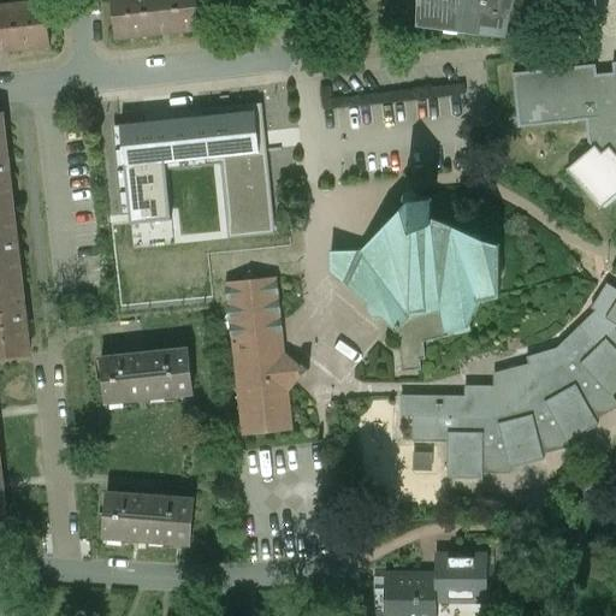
[(207,0),(112,0),(118,41),(212,28),(207,0)]
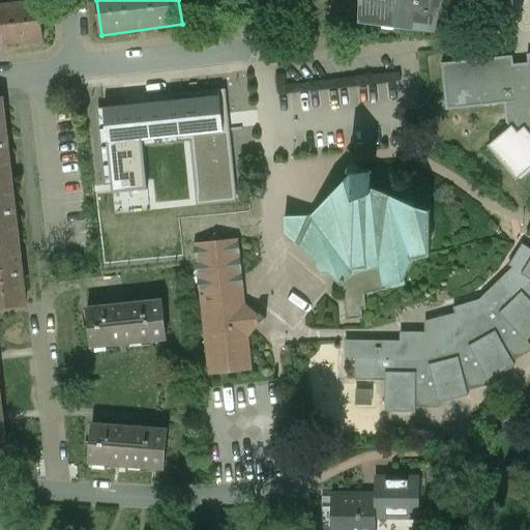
[(362,0),(362,22),(364,22),(364,20),(395,24),(395,26),(401,27),(401,25),(434,29),(433,31),(435,31),(441,0),(362,0)]
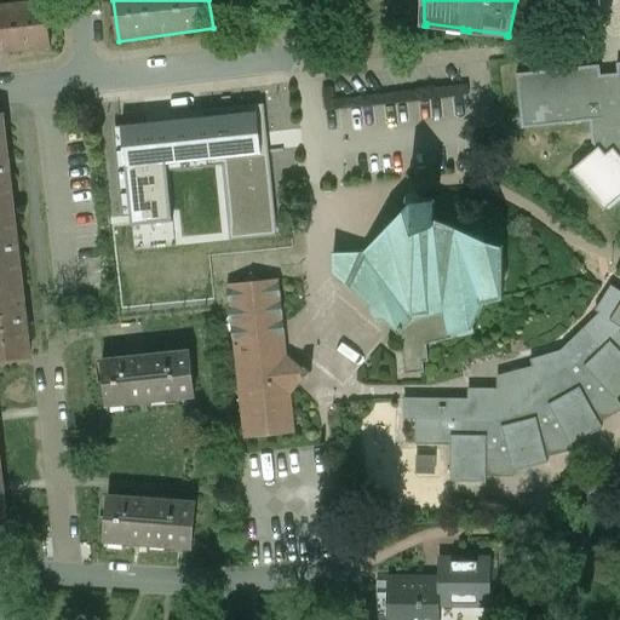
[(46,6),(0,10),(0,53),(51,49),(46,6)]
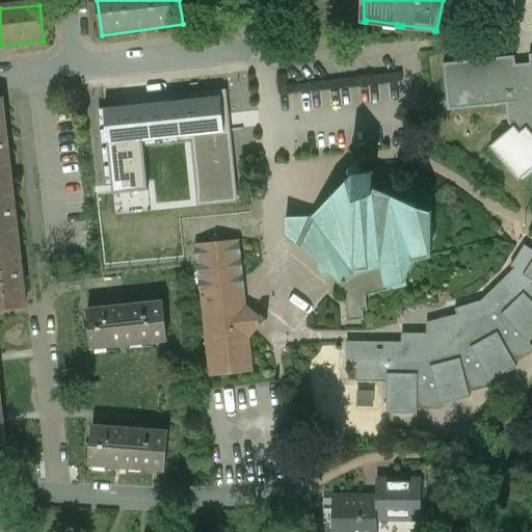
[(448,110),(506,105),(508,105),(509,125),(512,129),(489,149),(519,183),(531,170),(531,54),(529,55),(530,64),(515,65),(514,57),(444,63),(448,110)]
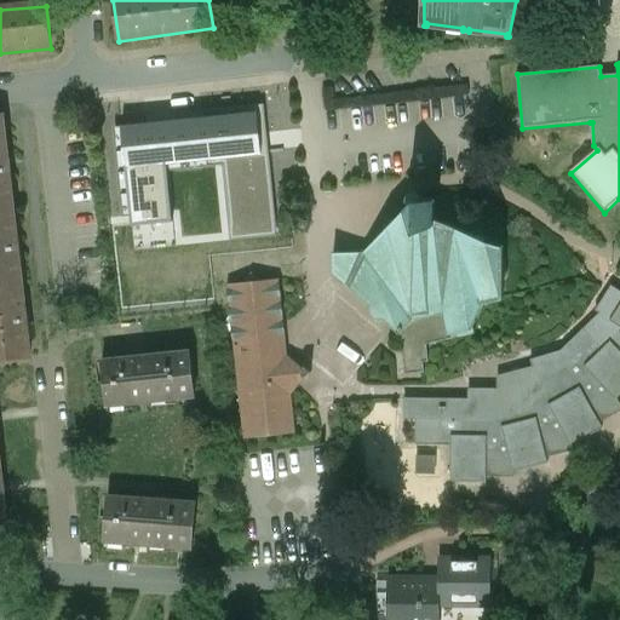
[(240,183),(253,181),(250,154),(277,151),(273,105),(230,110),(230,118),(207,120),(206,114),(166,118),(168,148),(187,145),(189,161),(182,162),(184,182),(191,181),(194,202),(241,197),(240,183)]
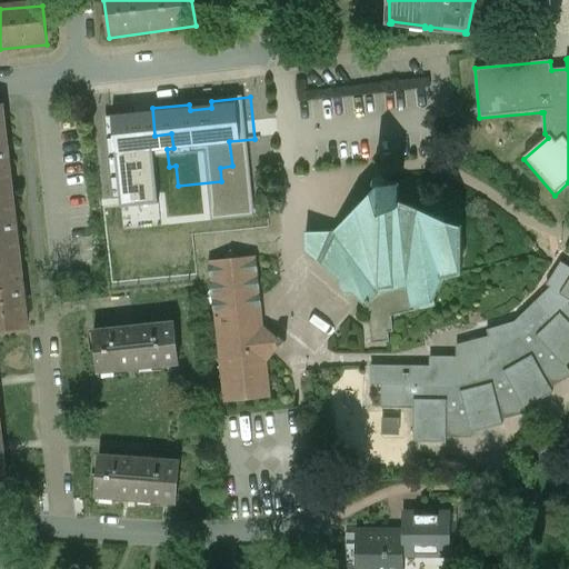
[(3,106),(0,106),(0,331),(29,329),(25,292),(17,218),(8,143),(3,106)]
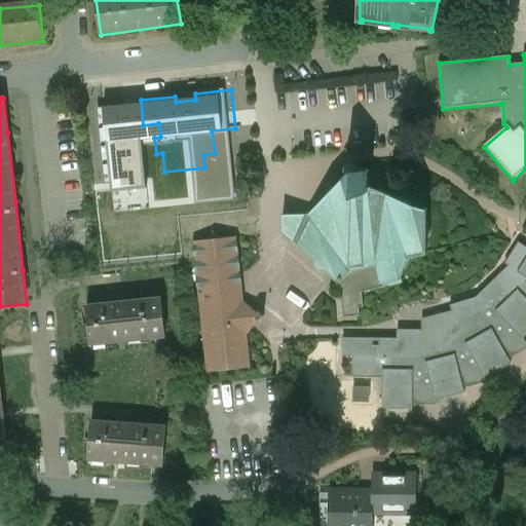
[(109,104),(84,107),(87,132),(112,128),(109,104)]
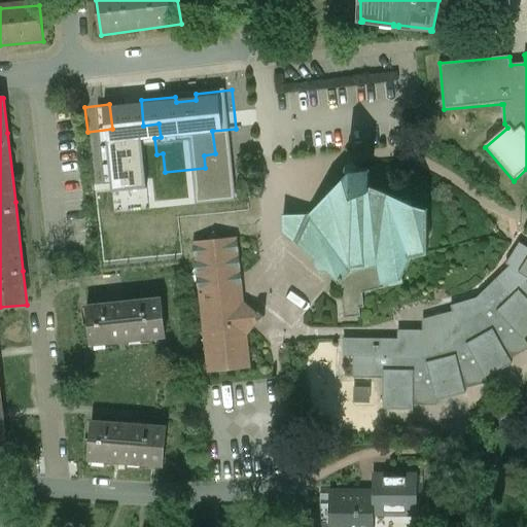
[(372,172),(358,172),(358,171),(358,170),(357,168),(356,167),(355,166),(352,165),(349,166),(347,168),(346,171),(347,173),(347,174),(348,175),(338,185),(332,187),(327,189),(325,195),(324,200),(310,215),(283,215),(283,233),(315,261),(318,271),(322,273),(327,273),(341,284),(351,273),(379,267),(383,284),(405,279),(413,258),(428,254),(428,243),(431,238),(432,233),(431,227),(428,222),(428,211),(371,187),(372,172)]
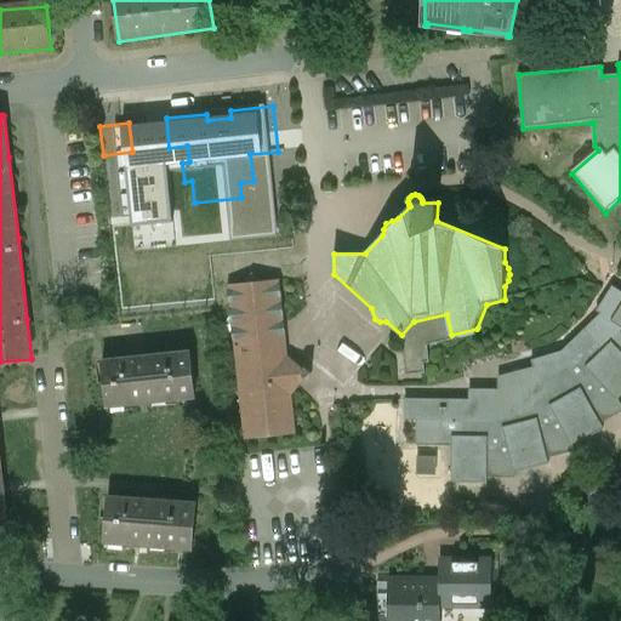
[(263,281),(254,274),(246,283),(229,285),(246,439),(296,434),(291,397),(306,380),(307,381),(312,374),(306,369),(305,370),(288,357),(280,280),(263,281)]
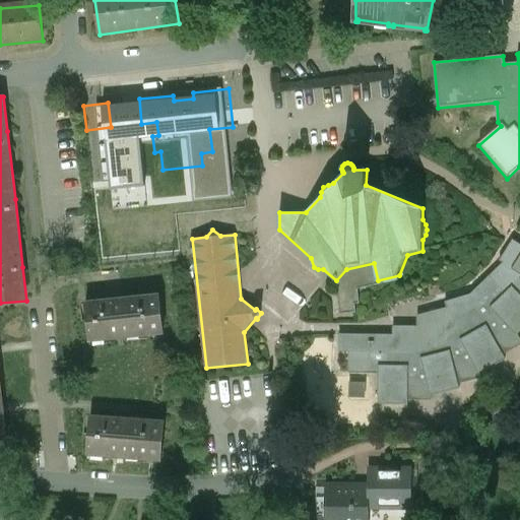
[(470,295),(446,303),(447,308),(426,315),(427,328),(395,327),(395,336),(339,335),(339,352),(349,352),(348,373),(379,373),(379,403),(408,403),(408,400),(432,400),(432,395),(459,387),(458,384),(481,378),(479,373),(505,359),(503,354),(519,344),(519,338),(519,339),(518,335),(519,332),(519,257),(512,269),(519,273),(519,277),(517,282),(505,294),(489,277),(470,295)]
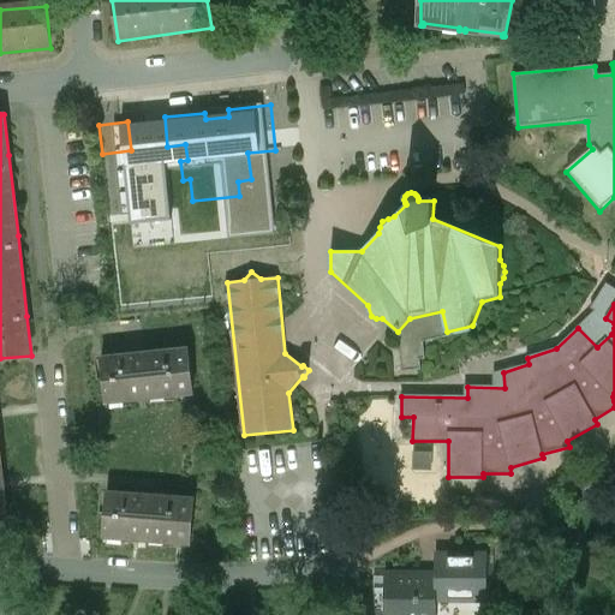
[(442,311),(410,318),(398,332),(401,371),(422,370),(421,360),(427,359),(424,342),(448,338),(447,332),(442,311)]
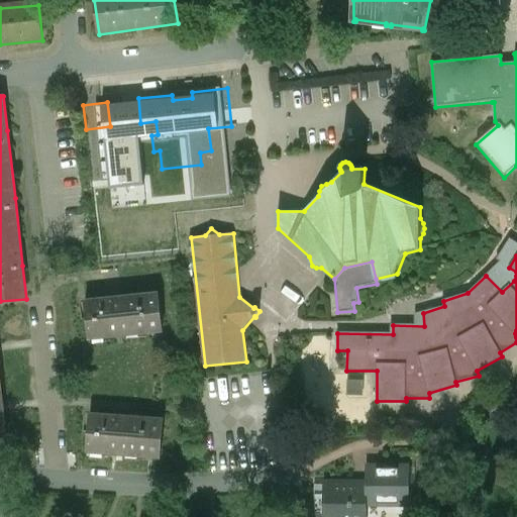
[(158,296),(122,300),(122,298),(112,300),(112,301),(86,304),(89,336),(110,334),(110,337),(127,335),(126,332),(145,330),(145,333),(162,331),(158,296)]
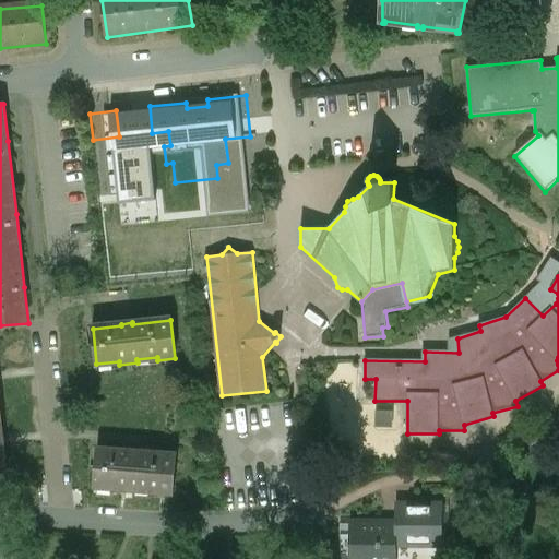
[(380,426),(394,425),(394,405),(379,406),(380,426)]
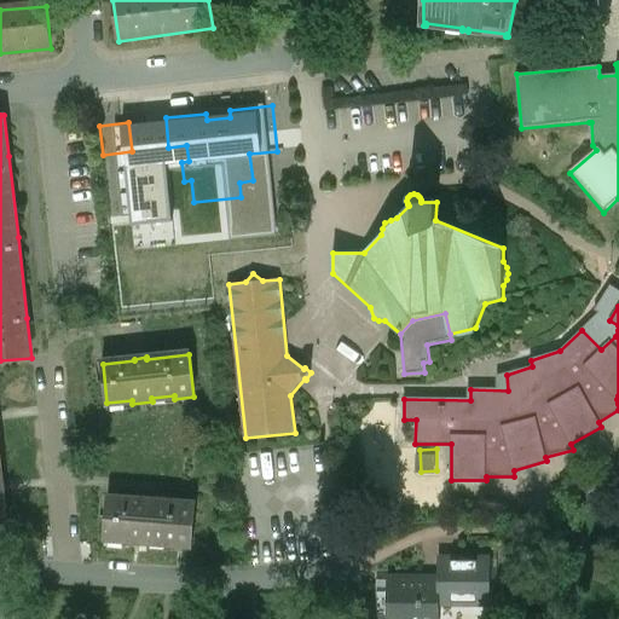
[(197,504),(154,501),(154,498),(140,497),(140,499),(108,497),(104,536),(128,538),(127,542),(149,544),(149,539),(172,541),(172,545),(194,547),(197,504)]
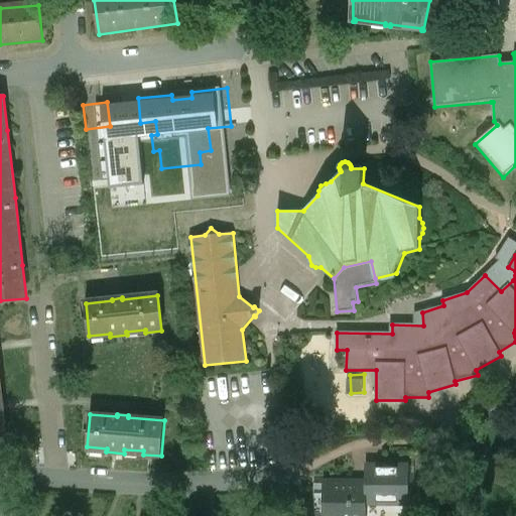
[(409,467),(366,467),(366,486),(366,504),(409,505),(409,467)]
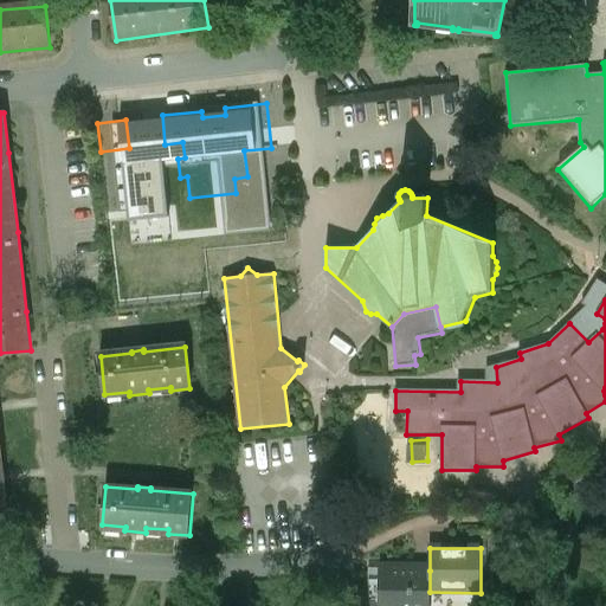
[(430,571),(379,571),(379,605),(429,605),(430,592),(430,571)]
